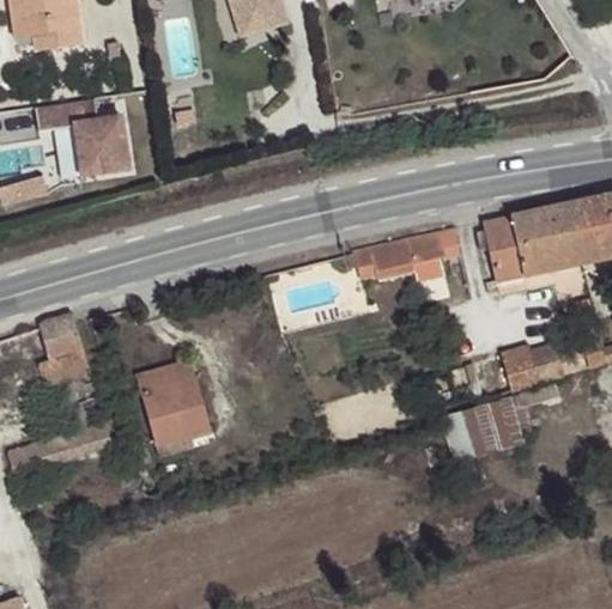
[(83,41),(76,0),(6,0),(12,37),(31,34),(35,50),(83,41)]
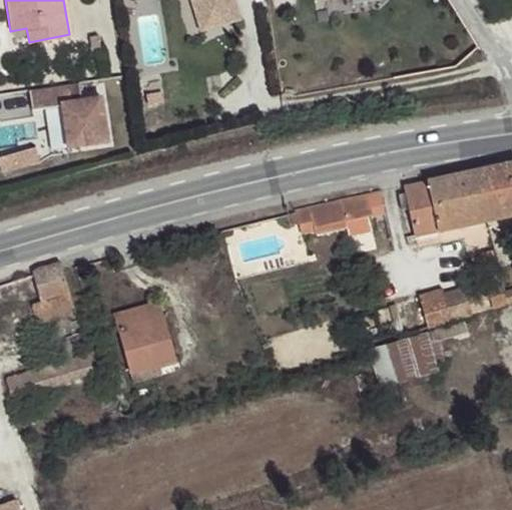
[(238,13),(233,0),(216,0),(207,3),(206,0),(190,0),(199,26),(238,13)]
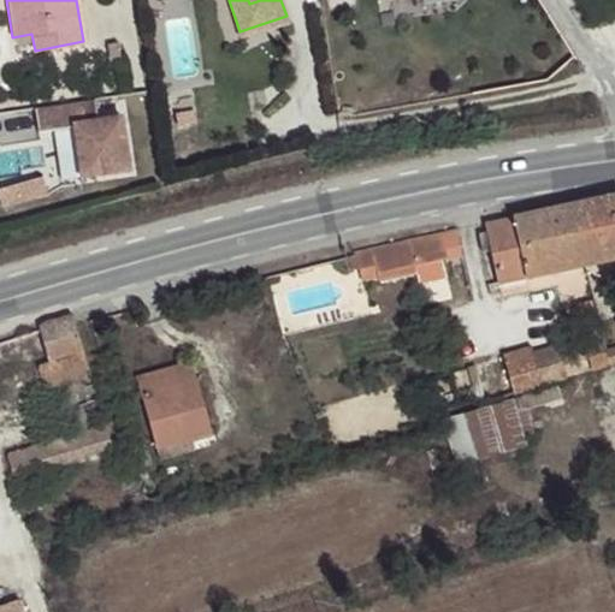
[(114,102),(39,112),(41,131),(74,128),(80,178),(123,173),(114,102)]
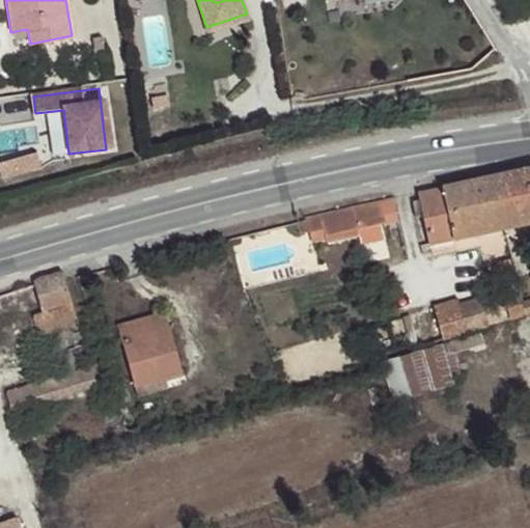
[(0,156),(1,169),(40,167),(39,153),(0,156)]
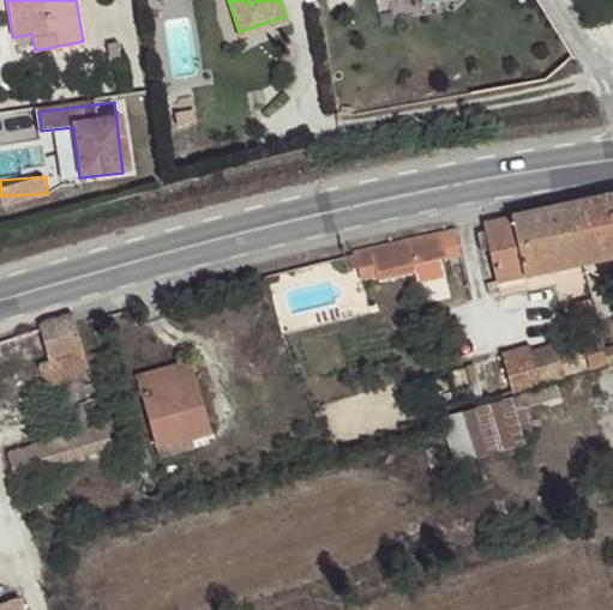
[(612,191),(569,201),(576,229),(584,263),(612,257),(612,191)]
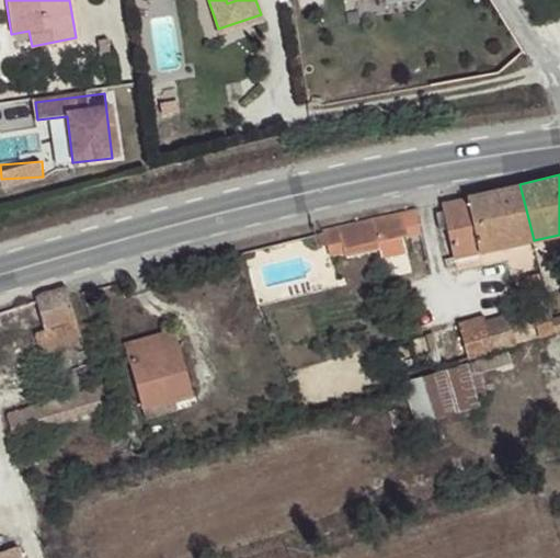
[(526,209),(520,184),(442,201),(443,208),(446,226),(453,258),(534,240),(526,209)]
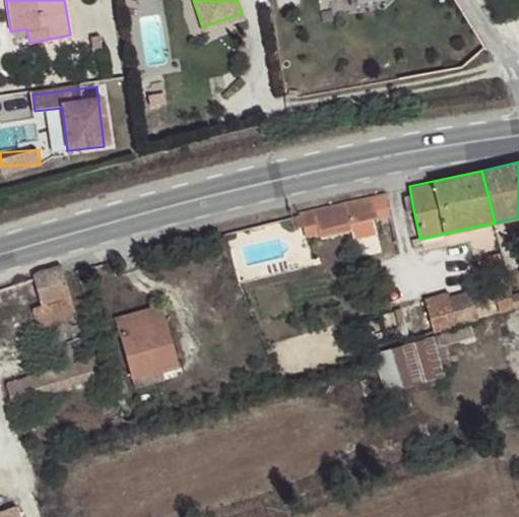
[(374,221),(390,217),(384,193),(343,202),(301,211),(306,234),(319,232),(320,234),(350,229),(352,238),(377,233),(374,221)]
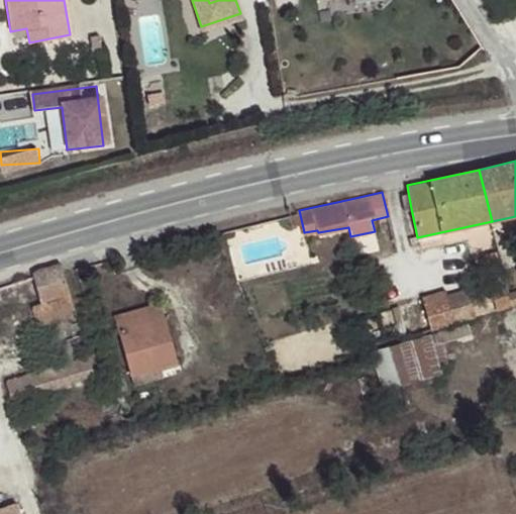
[(404,210),(411,208),(408,192),(401,194),(404,210)]
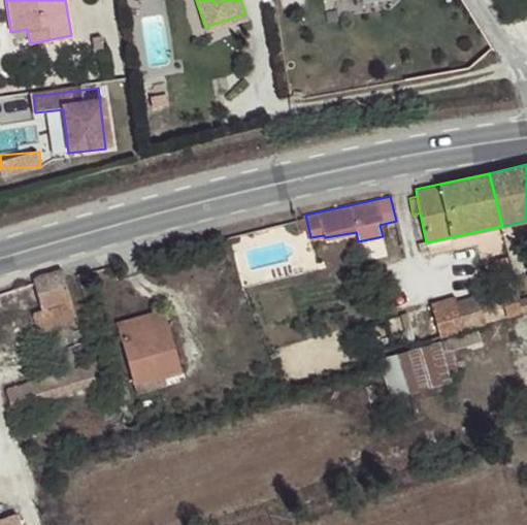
[(509,272),(504,257),(493,260),(497,276),(509,272)]
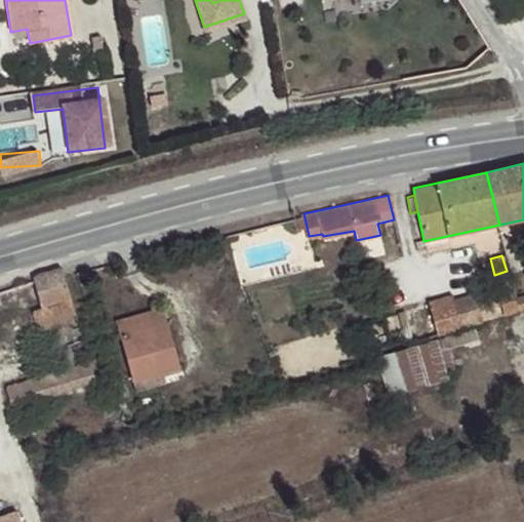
[(33,284),(0,294),(0,342),(53,327),(65,368),(8,386),(14,405),(95,379),(63,270),(32,276),(33,281),(33,284)]
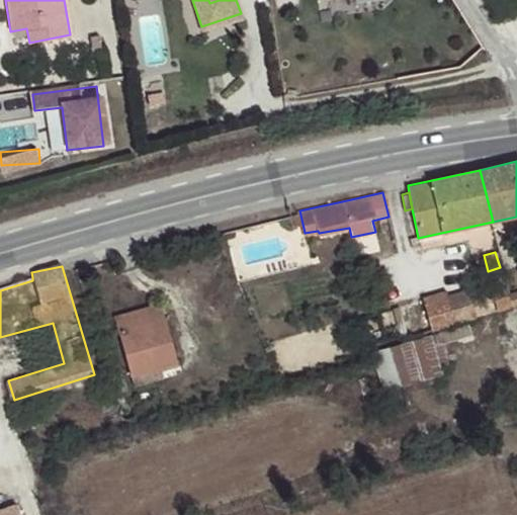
[(498,312),(513,307),(505,288),(493,291),(498,312)]
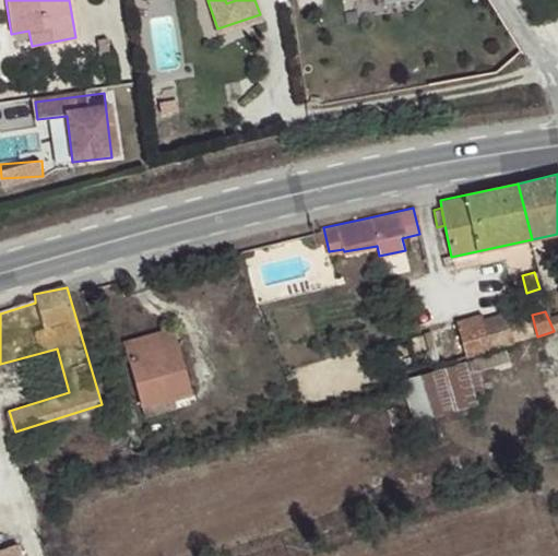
[(465,358),(506,346),(497,318),(484,321),(481,316),(456,322),(465,358)]
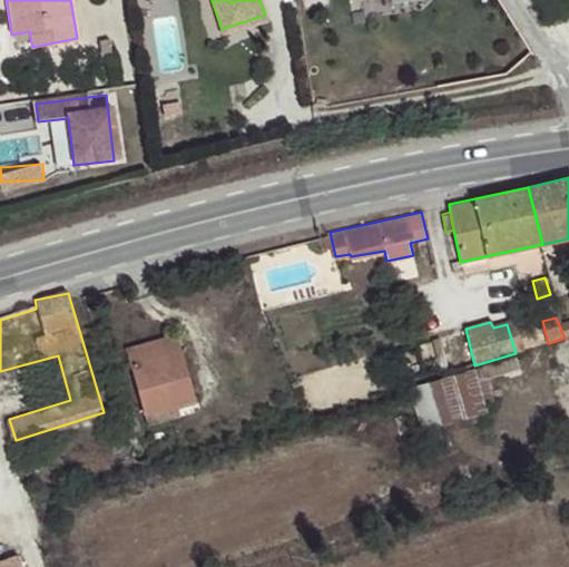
[(516,353),(526,350),(516,322),(507,324),(516,353)]
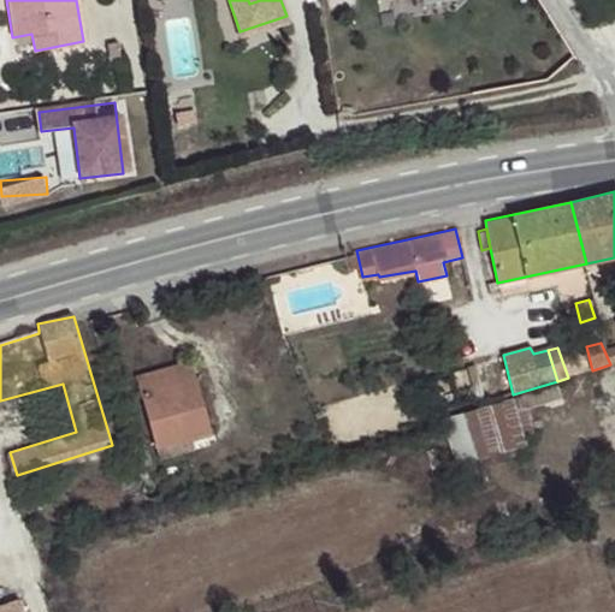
[(466,367),(474,405),(513,394),(503,355),(466,367)]
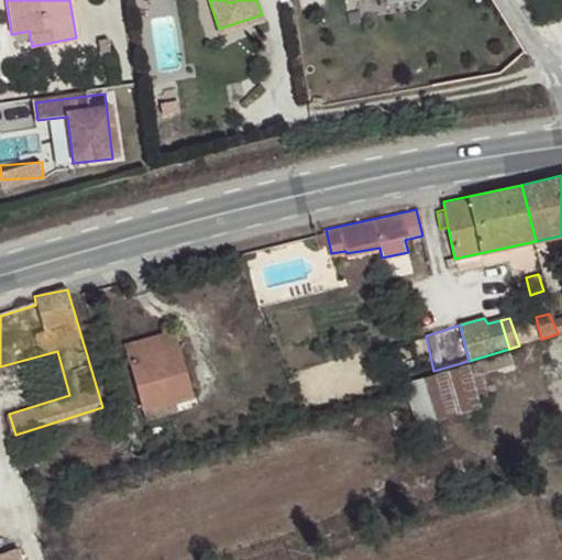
[(143,407),(174,398),(194,393),(176,330),(125,344),(143,407)]
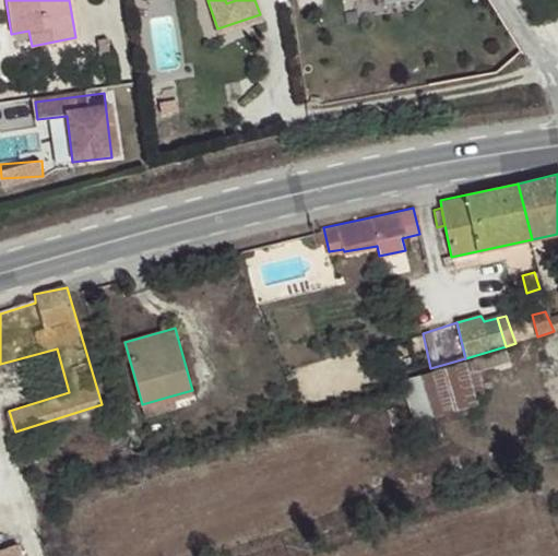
[(475,404),(464,363),(423,377),(435,416),(475,404)]
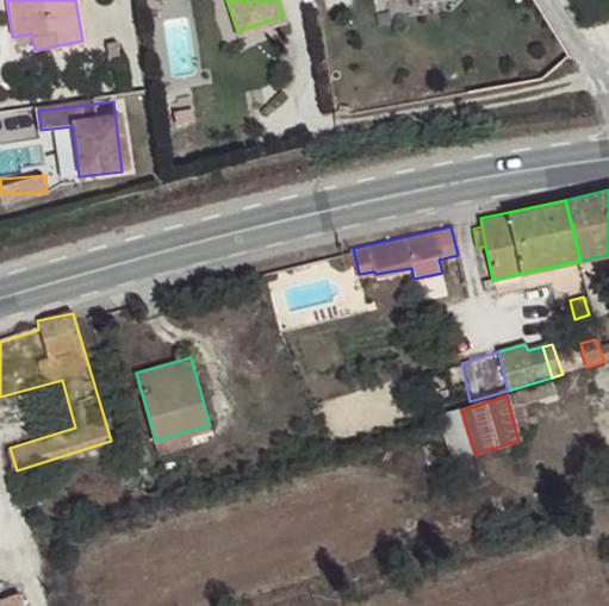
[(191,444),(188,431),(155,441),(159,454),(191,444)]
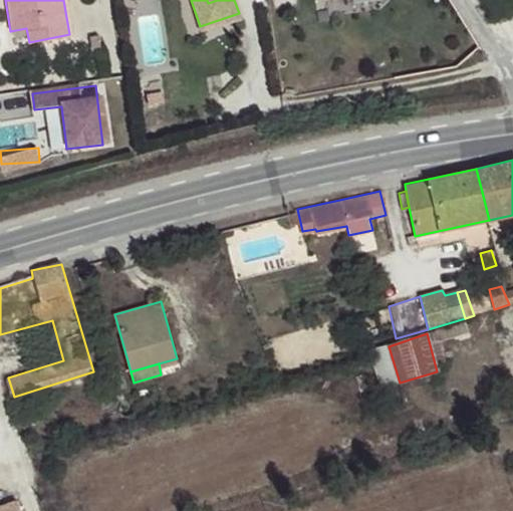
[(120,372),(110,374),(112,384),(116,391),(126,388),(120,372)]
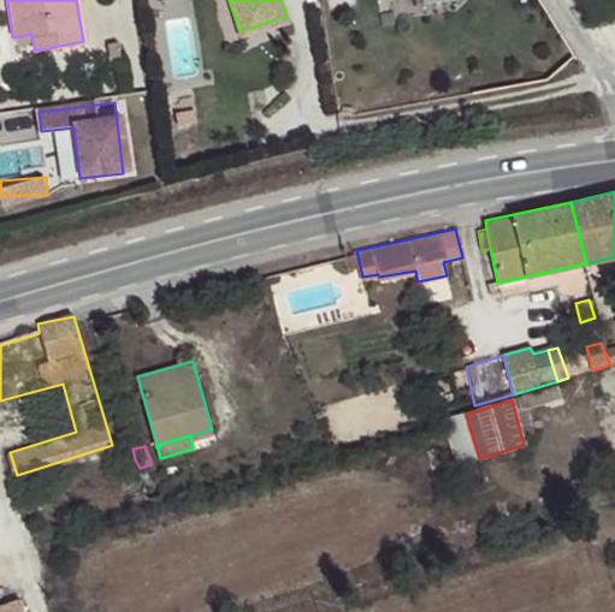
[(24,611),(21,601),(0,607),(0,611),(24,611)]
